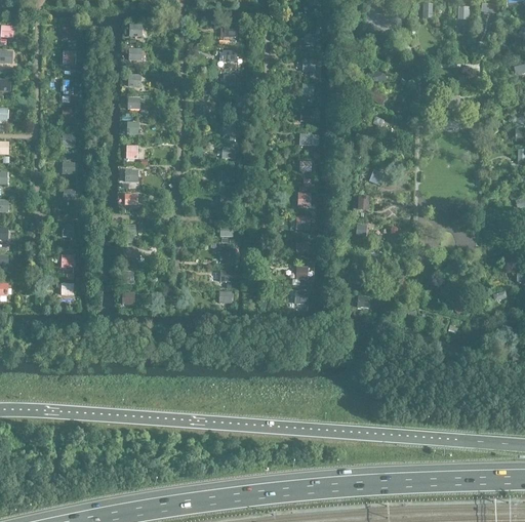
[(433,2),(422,2),(422,15),(432,16),(433,2)]
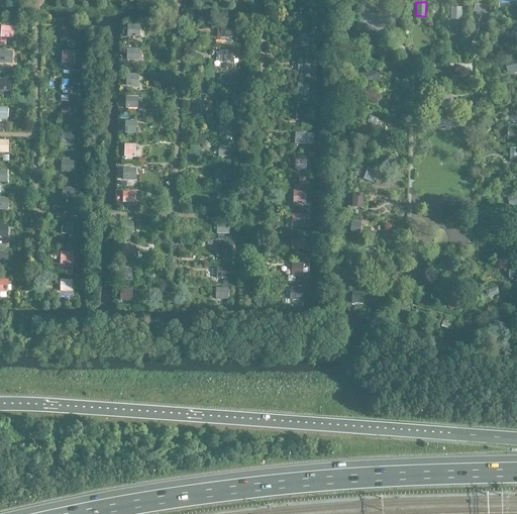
[(475,2),(474,11),(488,12),(489,4),(475,2)]
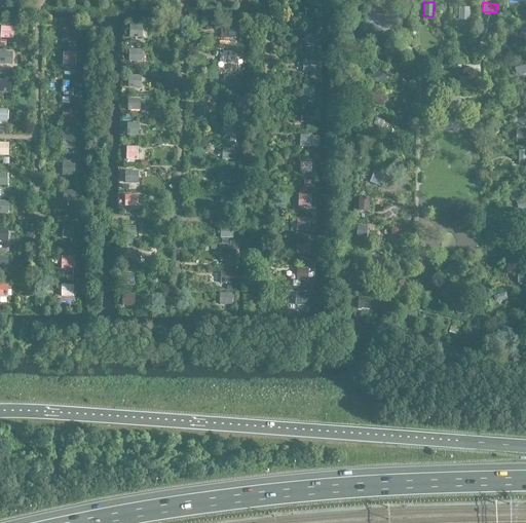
[(317,5),(303,4),(303,17),(316,17),(317,5)]
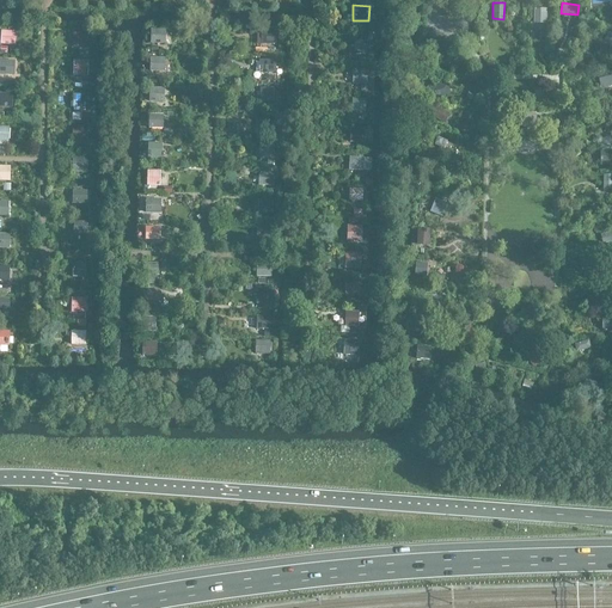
[(546,23),(546,7),(533,6),(533,22),(546,23)]
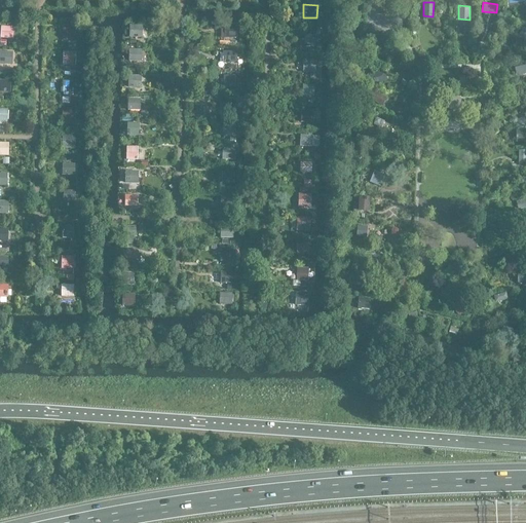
[(75,23),(63,23),(63,35),(75,35),(75,23)]
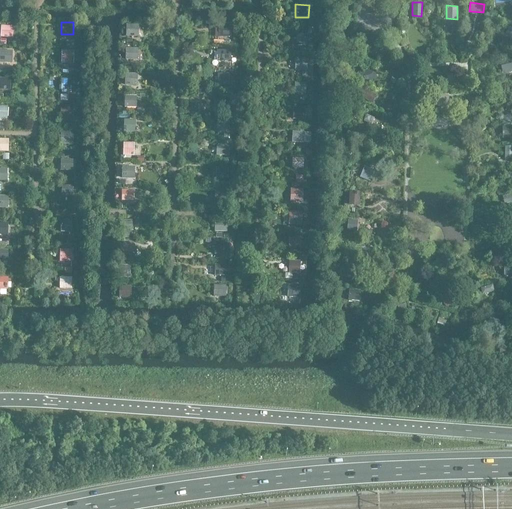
[(126,23),(126,35),(139,35),(139,23),(126,23)]
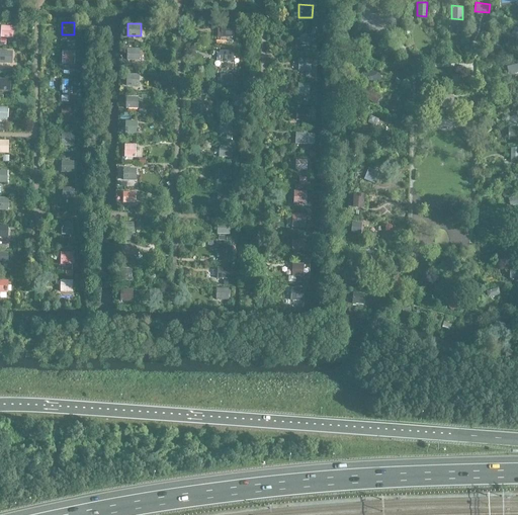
[(234,36),(234,23),(221,23),(221,35),(234,36)]
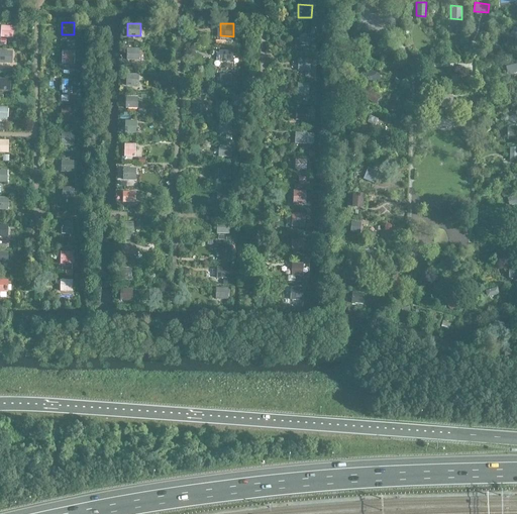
[(13,25),(0,24),(0,30),(0,35),(12,36),(13,25)]
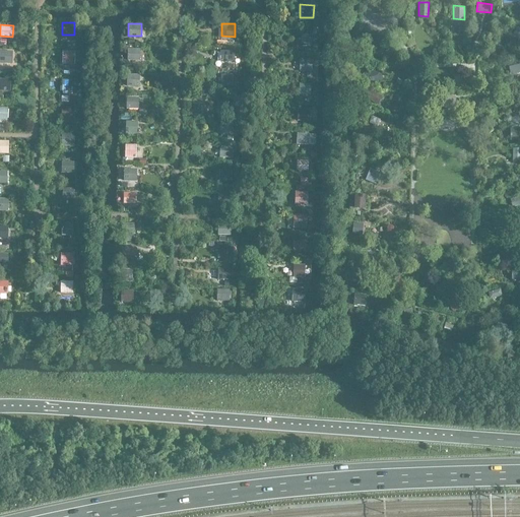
[(301,33),(300,44),(312,45),(312,33),(301,33)]
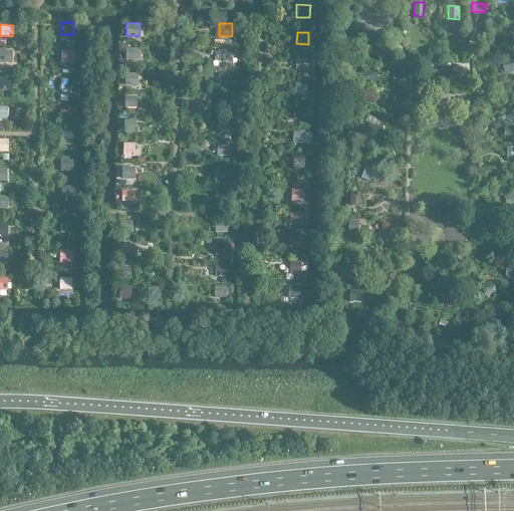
[(139,58),(139,47),(125,46),(125,58),(139,58)]
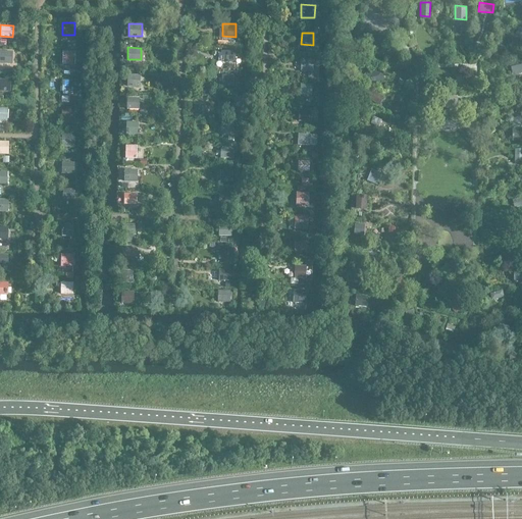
[(12,50),(0,49),(0,61),(12,62),(12,50)]
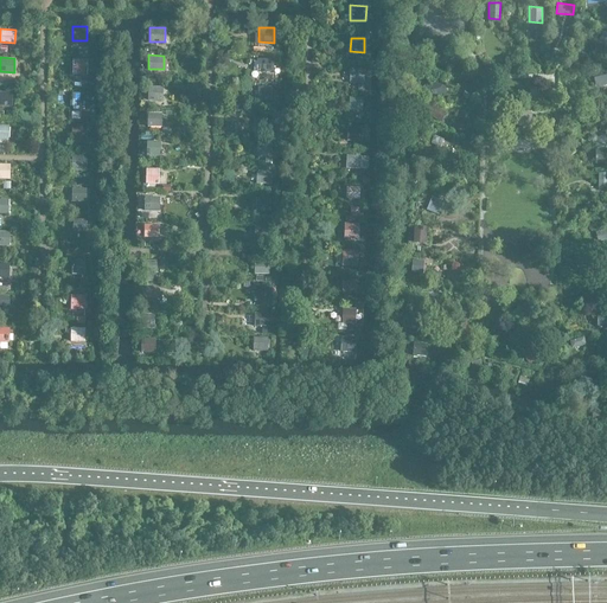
[(72,57),(72,74),(87,74),(88,58),(72,57)]
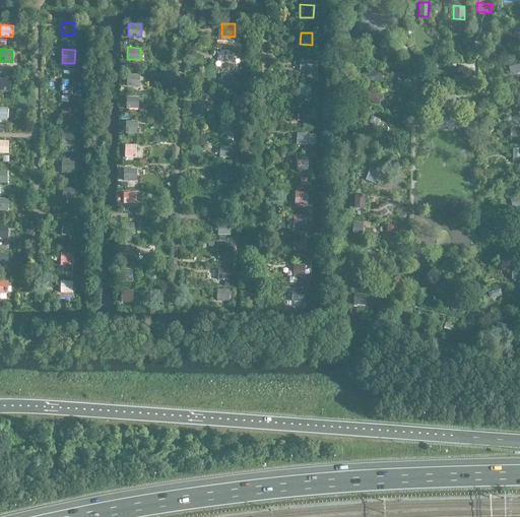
[(234,60),(234,49),(220,49),(220,60),(234,60)]
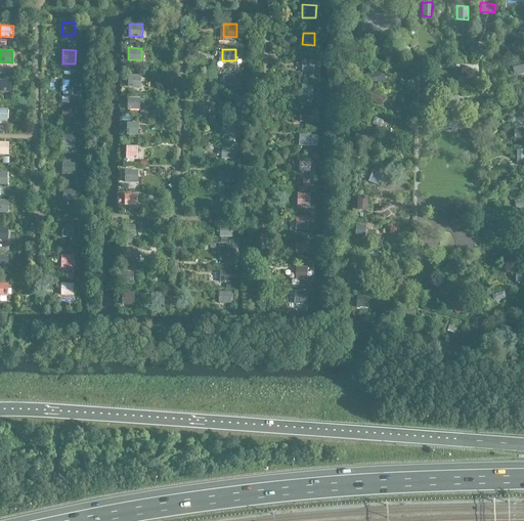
[(314,58),(301,58),(301,70),(313,71),(314,58)]
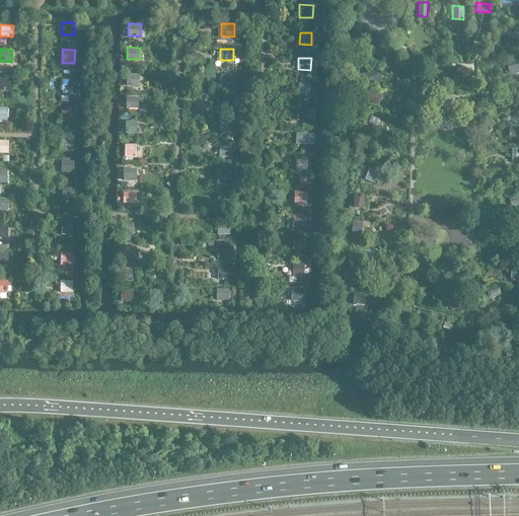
[(518,71),(518,62),(507,66),(509,74),(518,71)]
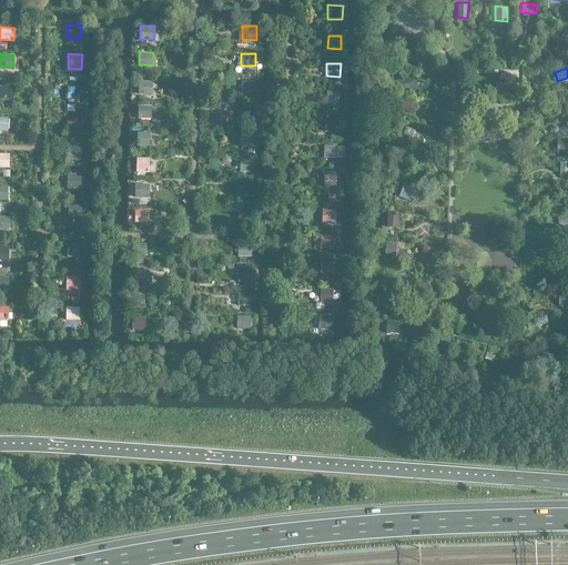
[(404,89),(417,86),(416,76),(402,78),(404,89)]
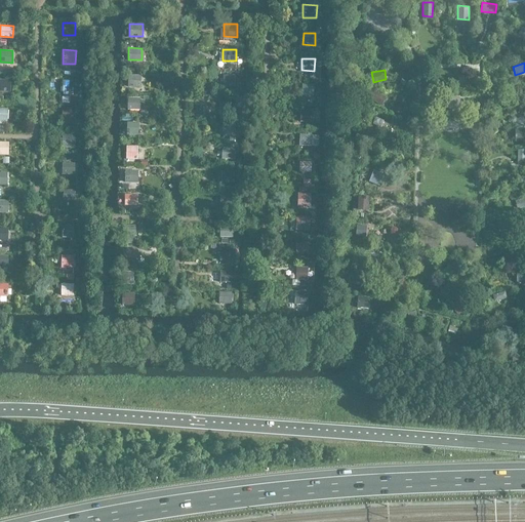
[(235,86),(235,73),(223,73),(223,86),(235,86)]
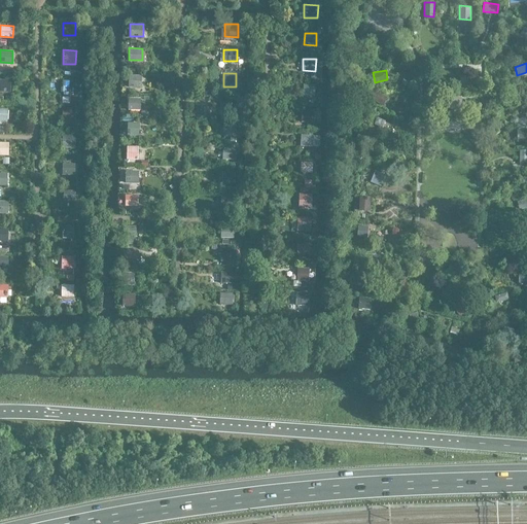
[(129,74),(129,85),(141,85),(141,74),(129,74)]
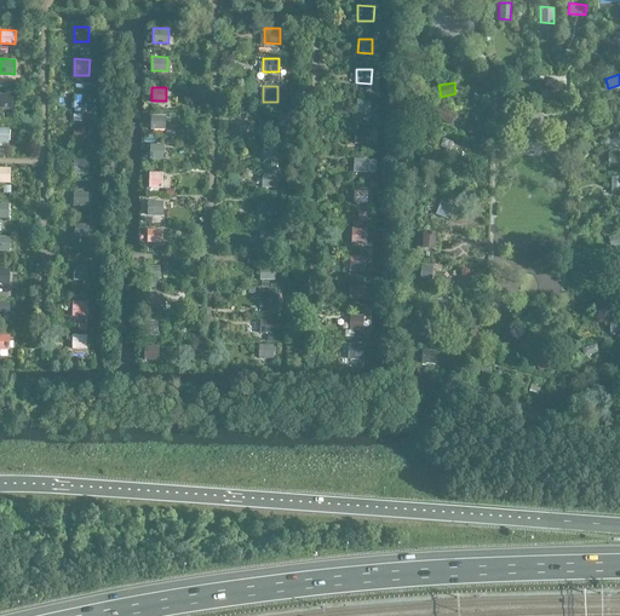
[(13,92),(0,91),(0,107),(12,108),(13,92)]
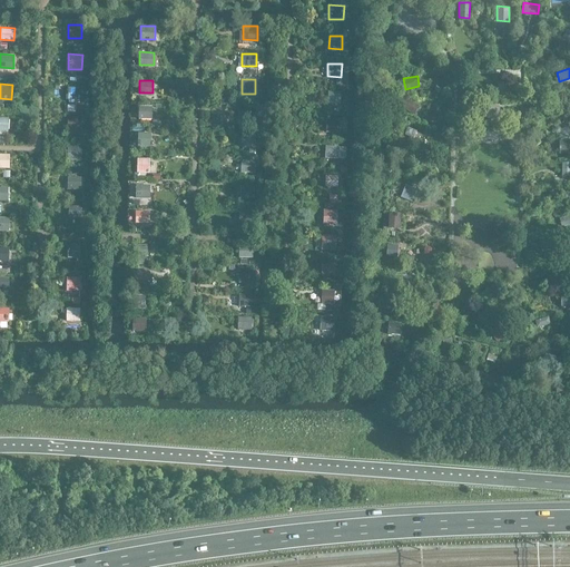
[(81,86),(68,86),(68,99),(81,99),(81,86)]
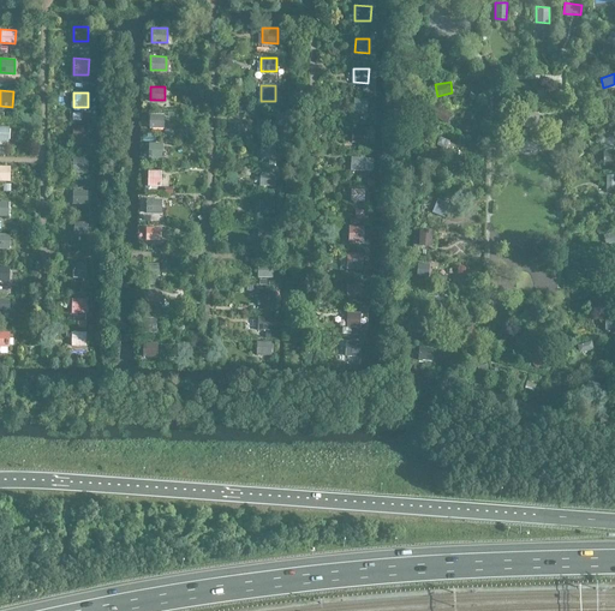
[(353,97),(353,111),(368,111),(368,97),(353,97)]
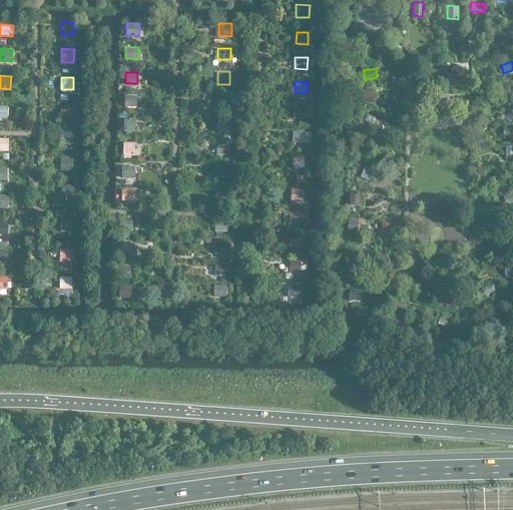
[(377,93),(364,86),(360,94),(373,101),(377,93)]
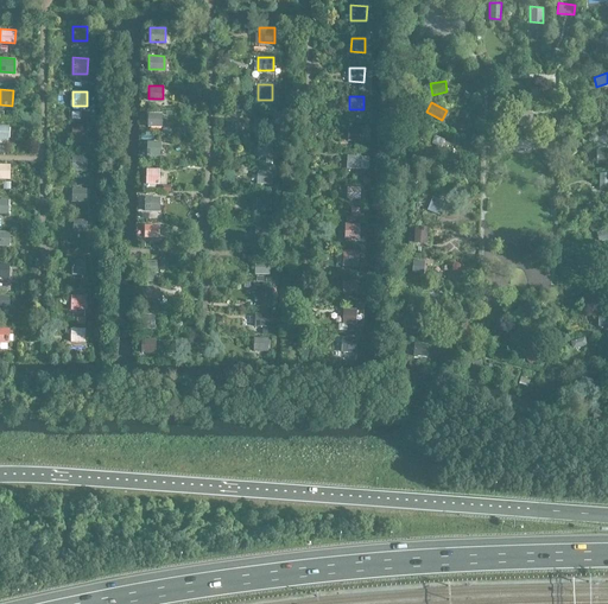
[(512,110),(511,126),(531,126),(531,112),(512,110)]
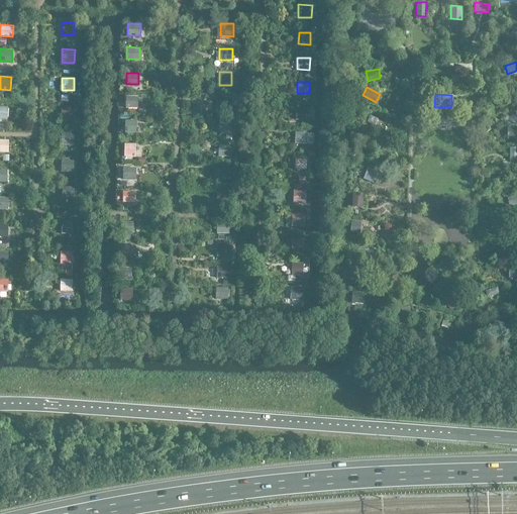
[(138,107),(138,95),(126,95),(125,107),(138,107)]
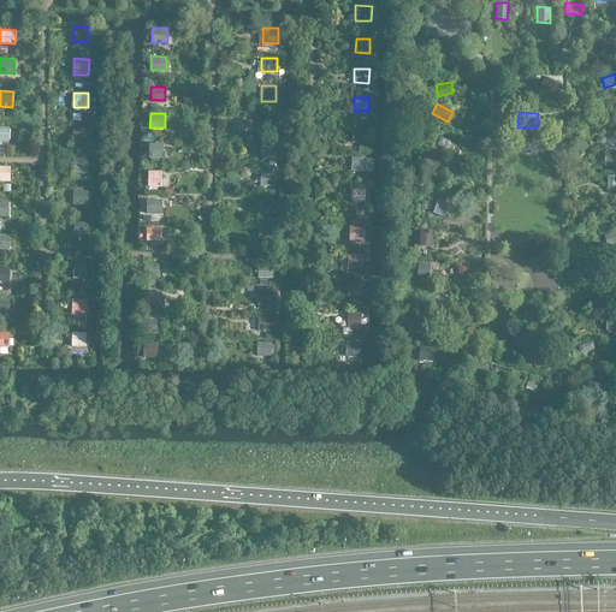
[(260,114),(259,128),(276,128),(276,114),(260,114)]
